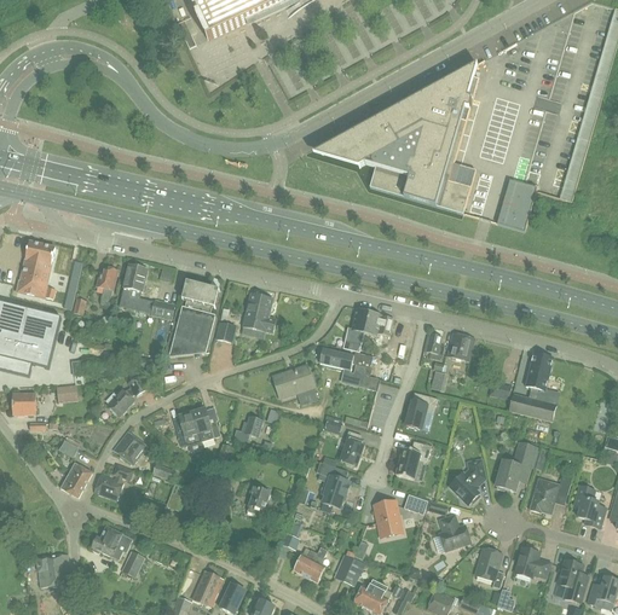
[(189,0),(207,38),(288,0),(189,0)]
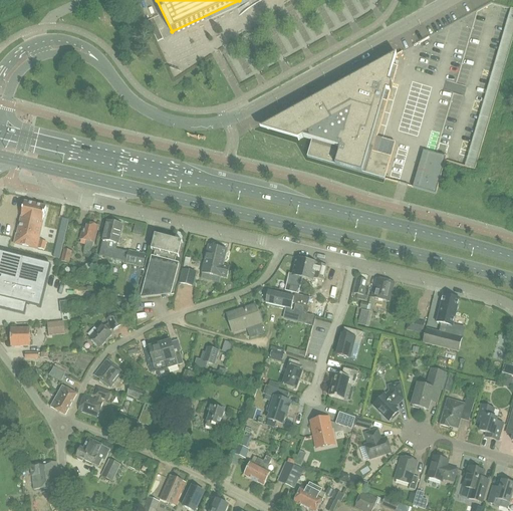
[(512,29),(512,6),(510,5),(463,164),(474,167),(512,29)]
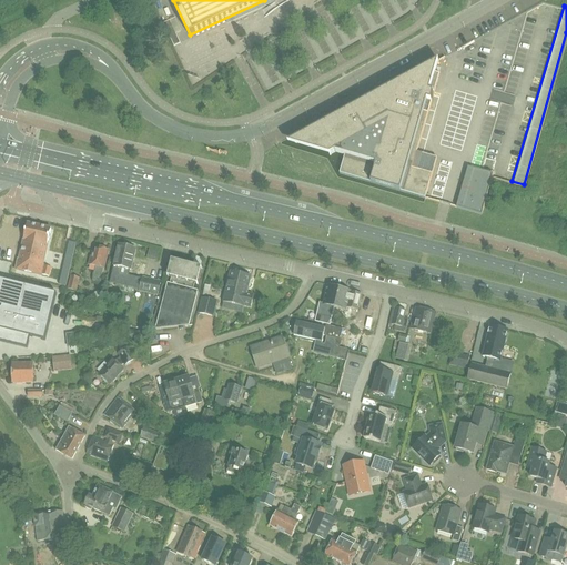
[(166,30),(172,43),(178,40),(172,28),(166,30)]
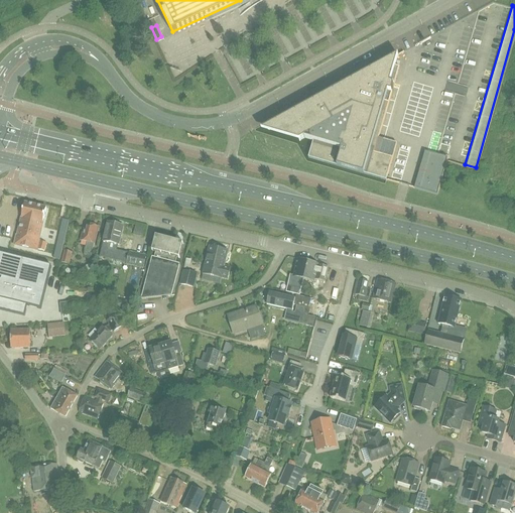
[(307,154),(385,177),(396,140),(378,135),(398,65),(394,62),(397,52),(261,127),(299,140),(303,135),(312,137),(307,154)]
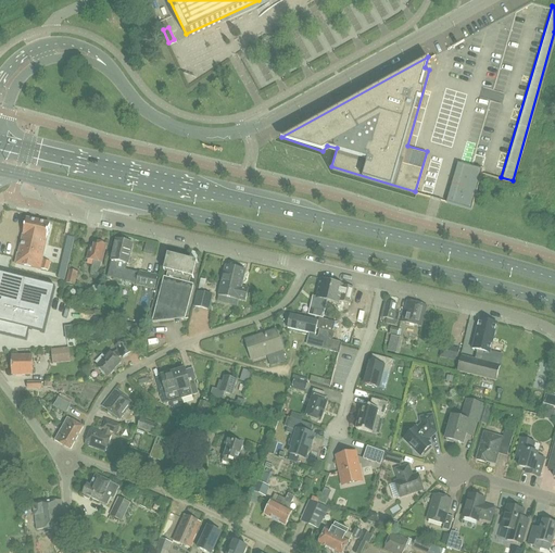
[(470,208),(481,171),(481,167),(472,165),(467,183),(452,178),(445,200),(470,208)]
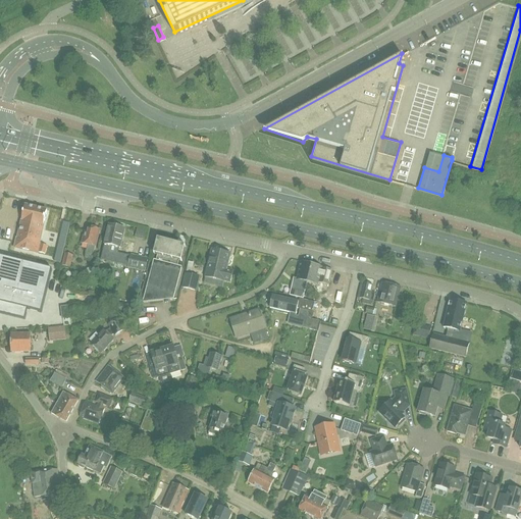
[(13,245),(36,250),(39,241),(38,241),(41,227),(46,228),(47,230),(51,231),(53,229),(54,225),(53,223),(49,222),(46,223),(42,222),(42,221),(46,207),(24,203),(20,217),(21,217),(16,236),(13,245)]
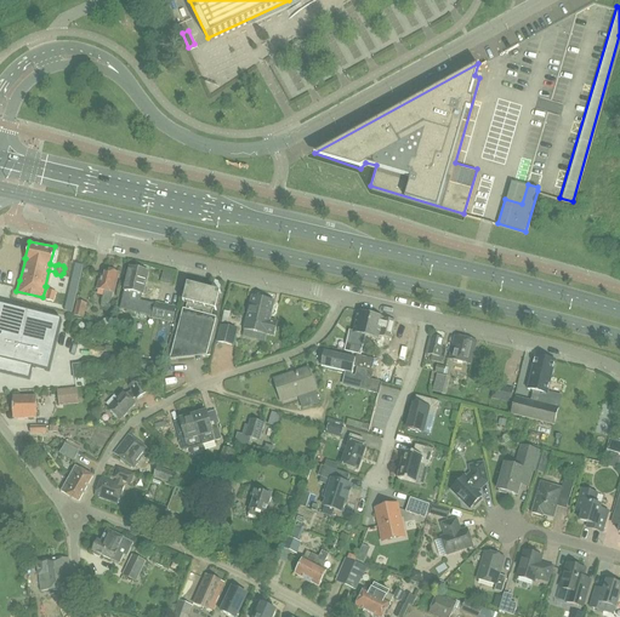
[(124,286),(119,306),(151,313),(154,301),(138,297),(141,290),(142,291),(147,269),(129,264),(124,286)]
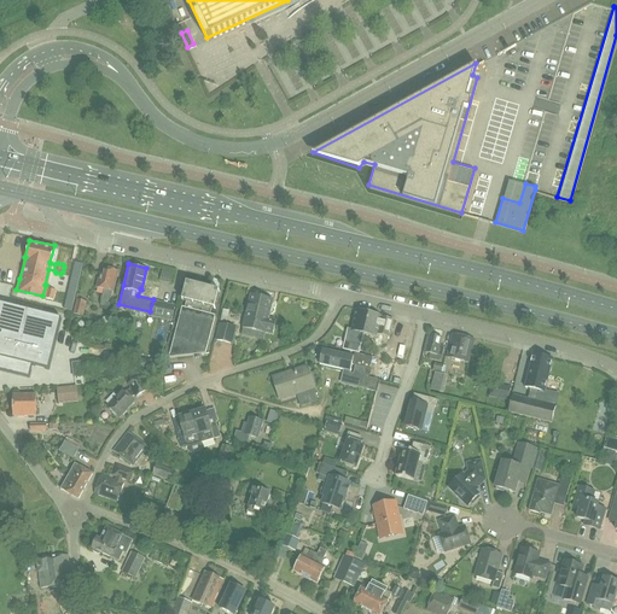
[(97,284),(104,285),(99,302),(109,304),(116,269),(108,267),(104,269),(103,273),(99,272),(97,284)]
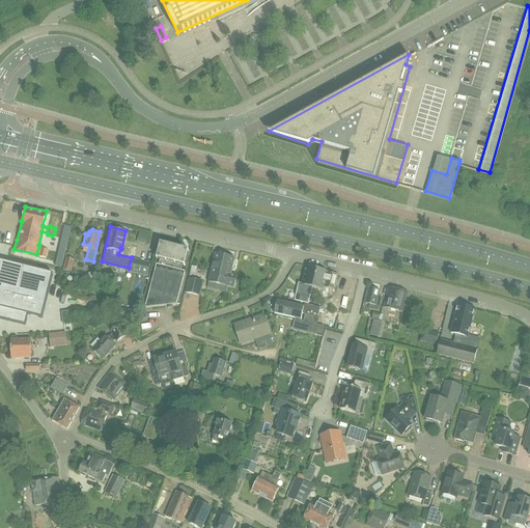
[(183,269),(184,262),(186,264),(189,250),(159,242),(156,255),(160,256),(158,262),(156,261),(144,305),(175,302),(184,269),(183,269)]
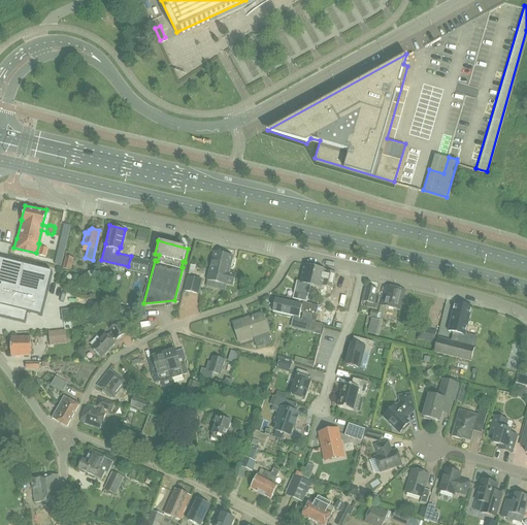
[(229,270),(232,254),(213,250),(207,277),(226,282),(226,281),(232,283),(234,271),(229,270)]
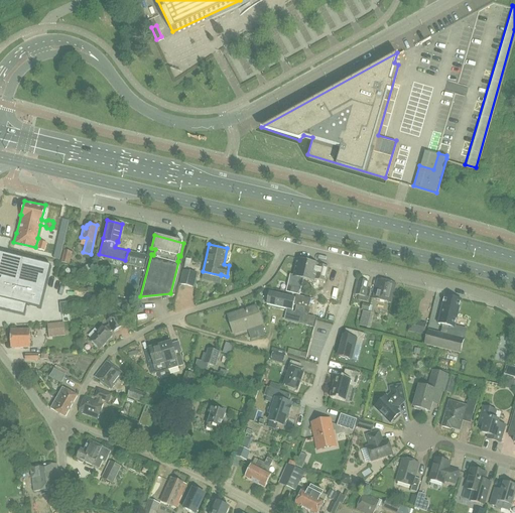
[(60,259),(69,261),(72,250),(63,248),(60,259)]
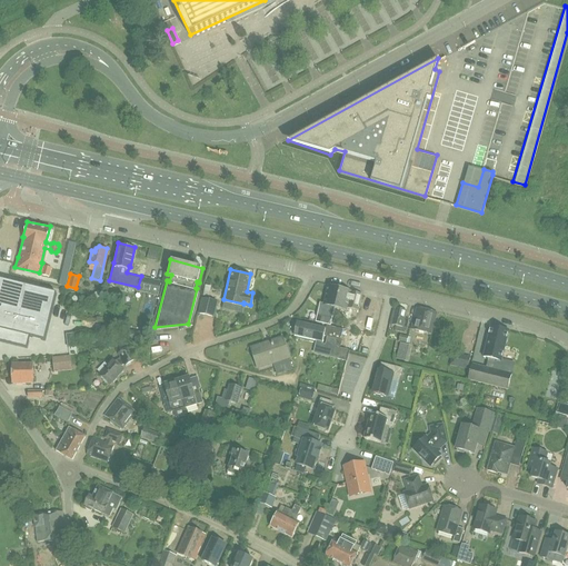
[(138,288),(158,293),(161,279),(141,274),(141,276),(138,287),(138,288)]
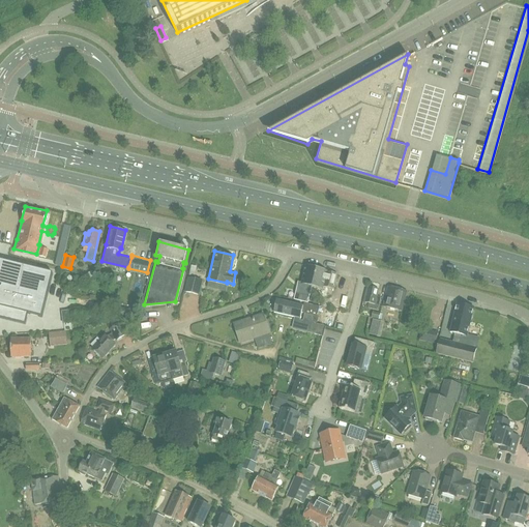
[(1,259),(0,262),(0,315),(24,321),(27,311),(41,315),(52,271),(1,259)]
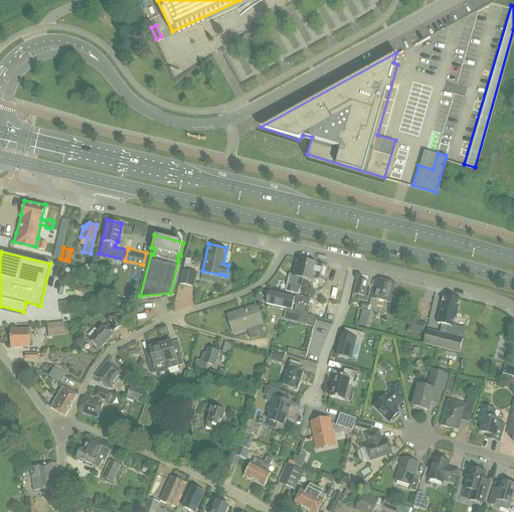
[(289,273),(286,283),(291,284),(300,286),(301,283),(303,276),(307,260),(296,257),(292,274),(289,273)]
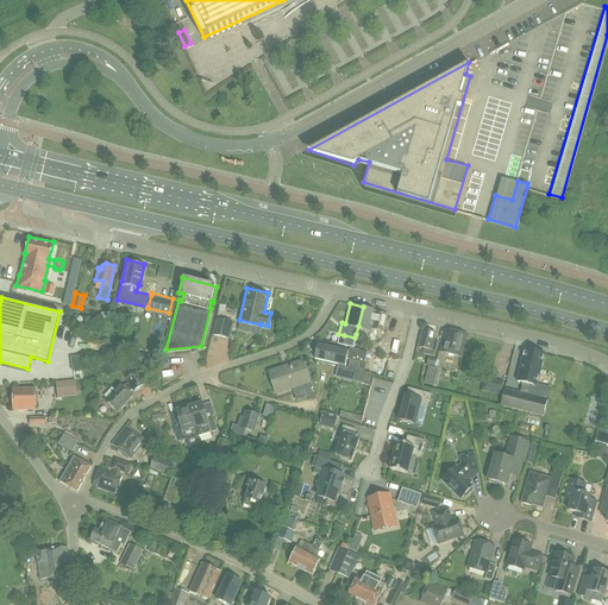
[(370,327),(376,328),(382,329),(387,312),(363,307),(358,326),(370,328),(370,327)]
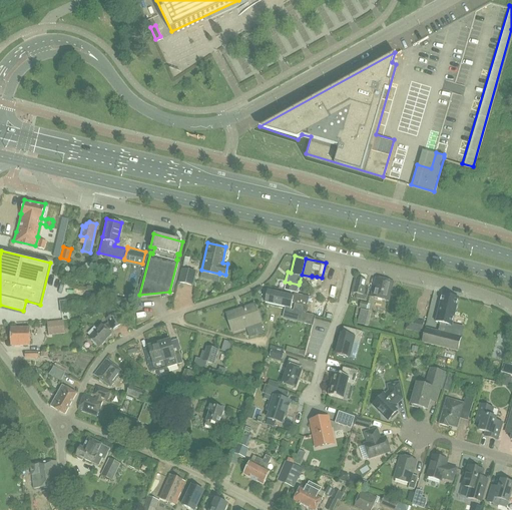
[(195,270),(181,266),(178,280),(191,284),(195,270)]
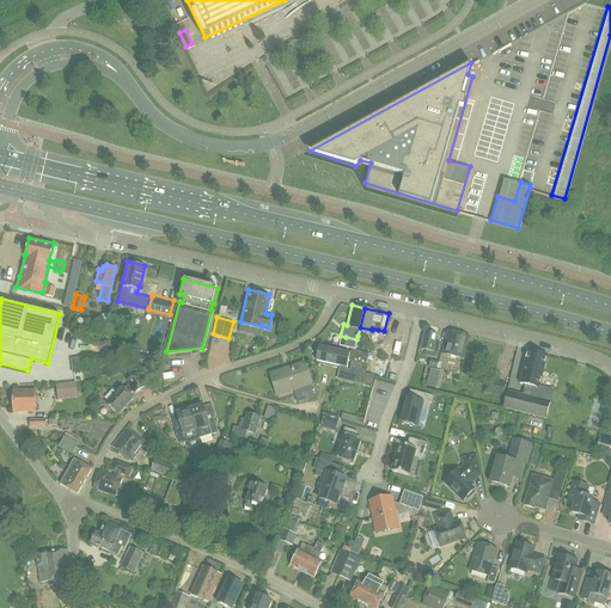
[(425,329),(421,345),(426,347),(423,352),(426,352),(431,354),(435,355),(439,341),(434,339),(437,332),(425,329)]
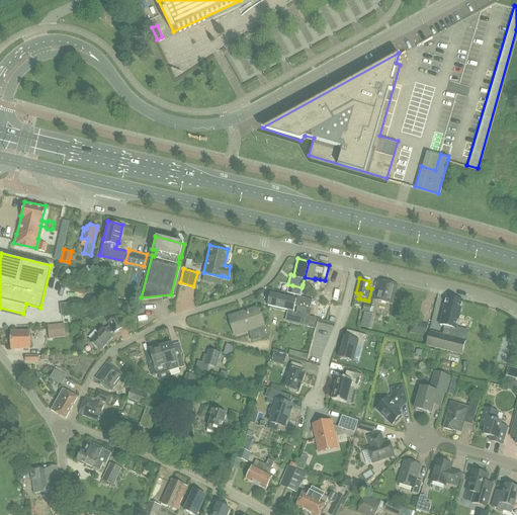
[(378,278),(373,297),(392,302),(397,282),(378,278)]
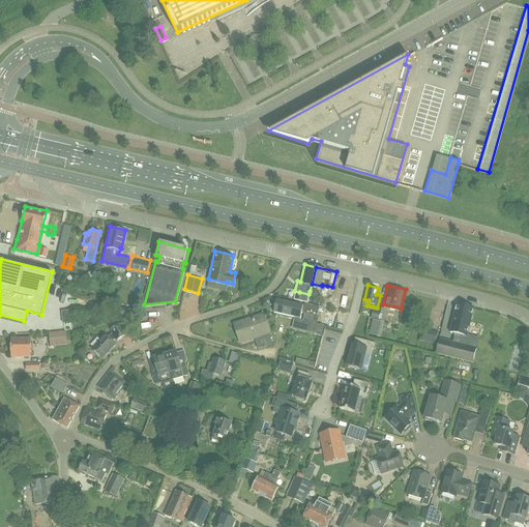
[(307,298),(309,294),(299,292),(297,298),(307,300),(307,298)]
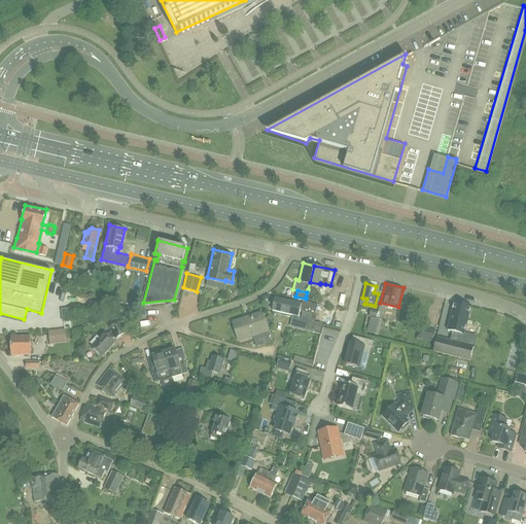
[(272,308),(290,312),(291,313),(291,315),(314,320),(316,312),(302,309),(300,316),(297,315),(300,308),(299,308),(301,302),(274,297),(272,308)]
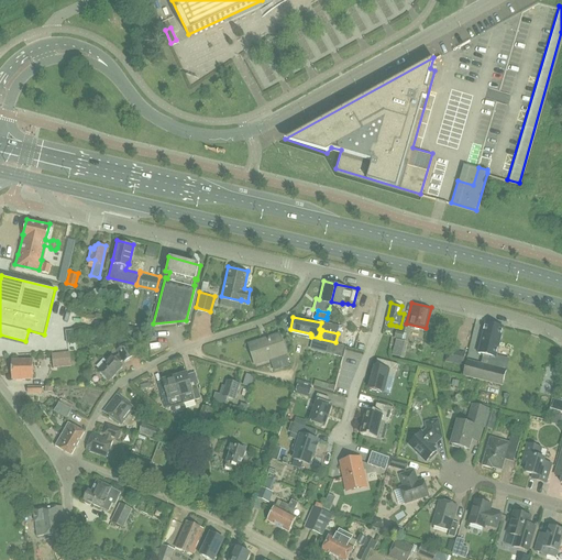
[(480,341),(477,351),(482,352),(480,361),(486,363),(488,353),(495,355),(495,353),(497,346),(503,325),(485,320),(480,341)]
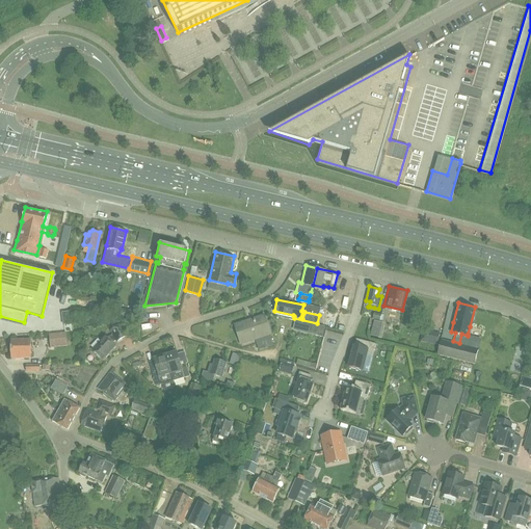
[(116,305),(115,317),(129,318),(131,307),(120,306),(116,305)]
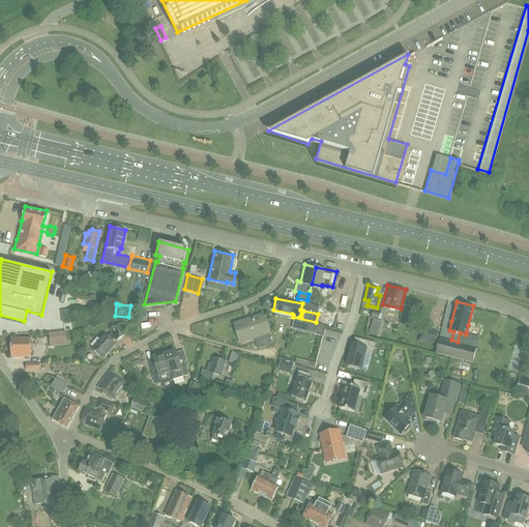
[(60,309),(62,320),(103,316),(101,304),(60,309)]
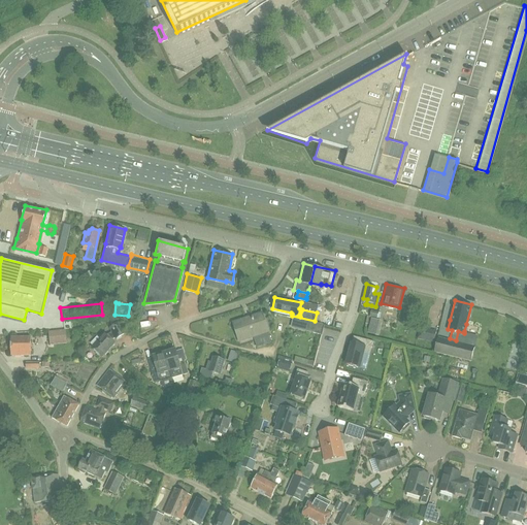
[(267,329),(261,310),(232,321),(238,338),(267,329)]
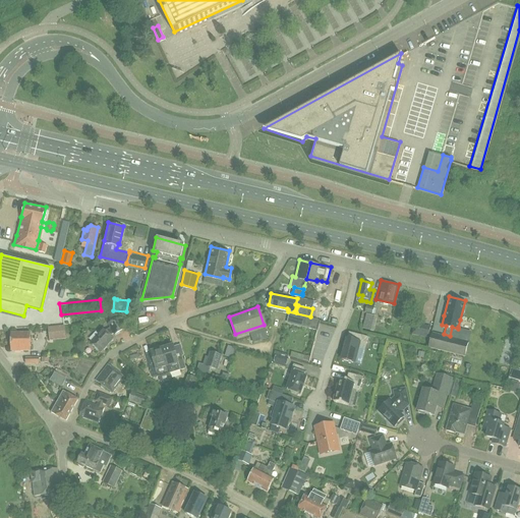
[(288,311),(286,321),(315,328),(318,328),(320,319),(310,317),(288,311)]
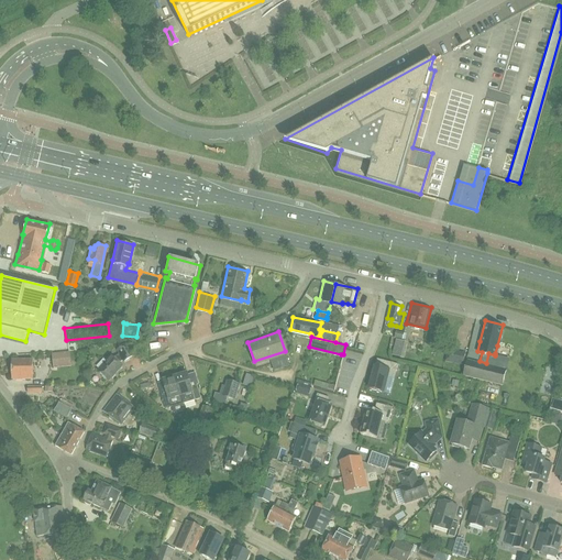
[(118,360),(121,358),(122,360),(135,353),(129,340),(116,347),(118,351),(112,354),(110,353),(97,368),(108,377),(121,363),(118,360)]
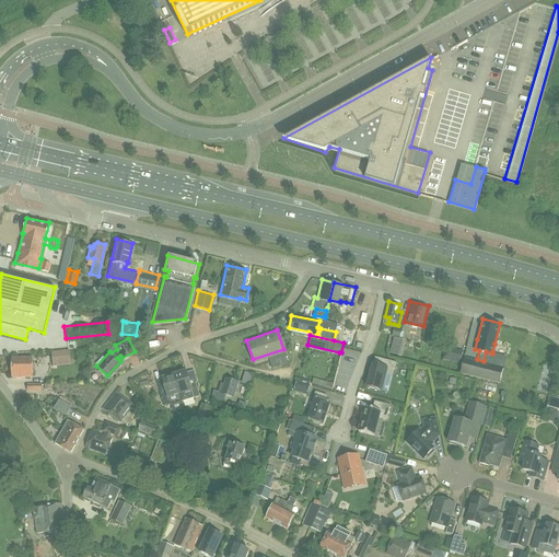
[(441,357),(459,361),(463,347),(444,344),(441,357)]
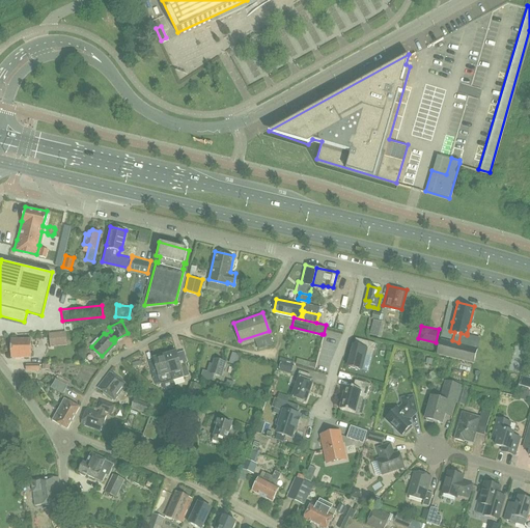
[(65,329),(49,330),(48,331),(49,343),(66,342),(65,329)]
